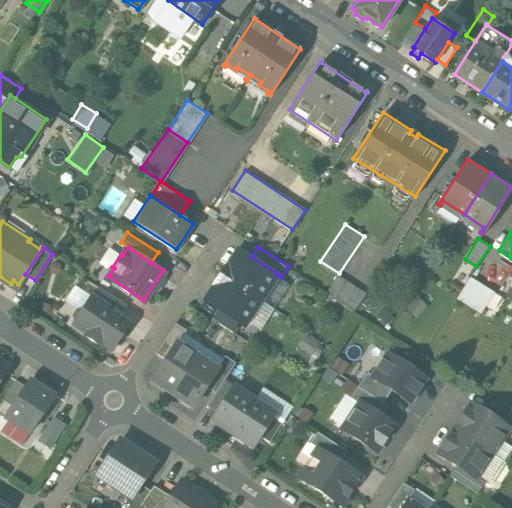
[(251,257),(238,248),(222,273),(260,298),(276,274),(277,273),(251,257)]
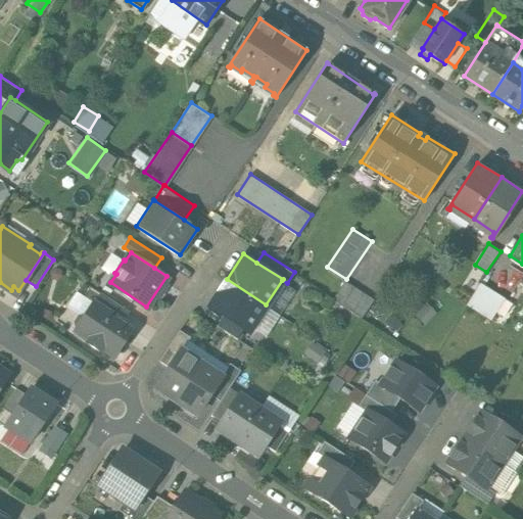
[(266,304),(227,279),(209,304),(224,314),(243,327),(248,330),(266,304)]
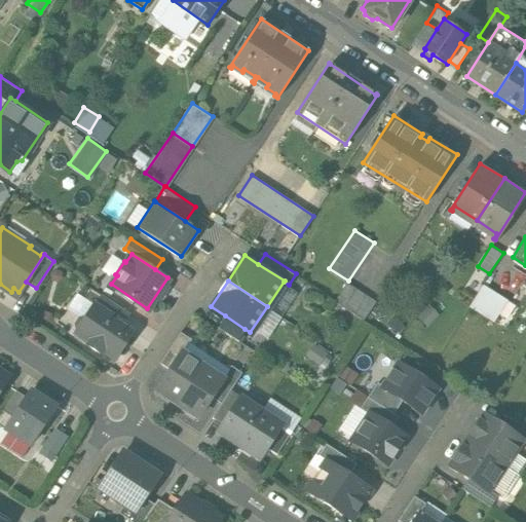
[(348,281),(336,300),(365,320),(377,300),(348,281)]
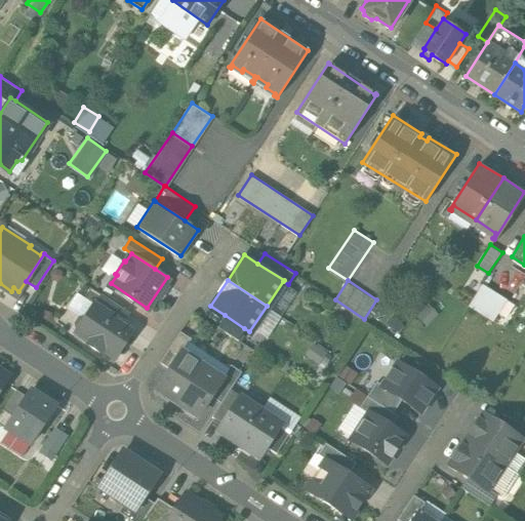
[(482,283),(469,304),(492,319),(506,297),(482,283)]
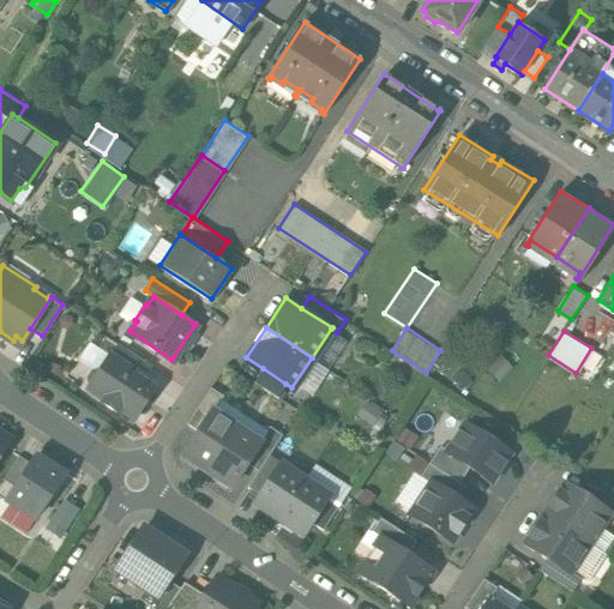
[(151,363),(118,341),(110,353),(144,375),(151,363)]
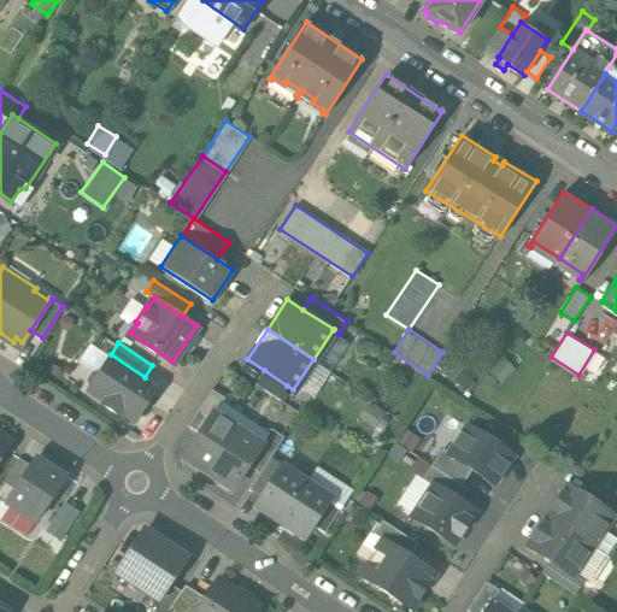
[(145,377),(111,354),(100,370),(94,371),(89,377),(90,384),(88,388),(105,399),(104,402),(118,412),(121,410),(134,418),(157,384),(145,377)]
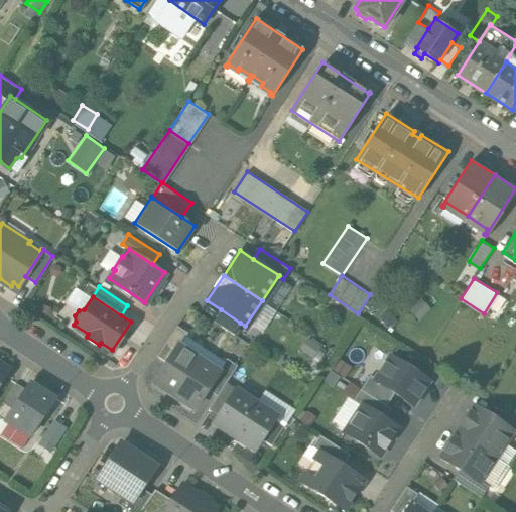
[(240,323),(221,309),(214,320),(234,333),(240,323)]
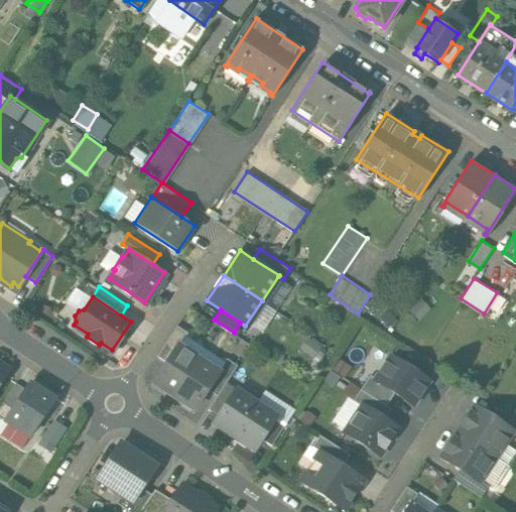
[(176,324),(157,354),(167,361),(178,344),(178,345),(187,331),(176,324)]
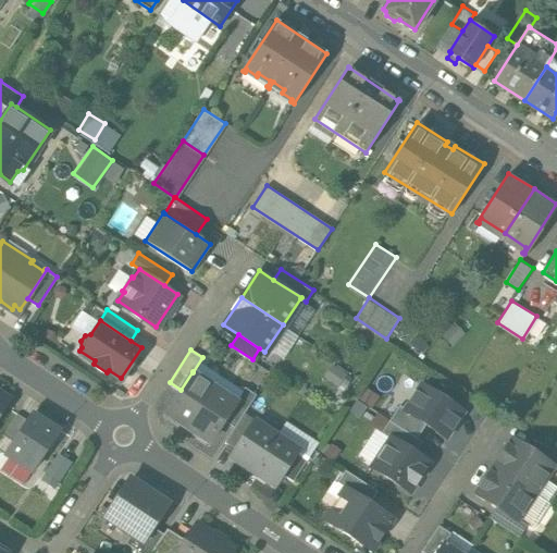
[(181,390),(165,412),(187,426),(214,385),(193,372),(193,371),(181,390)]
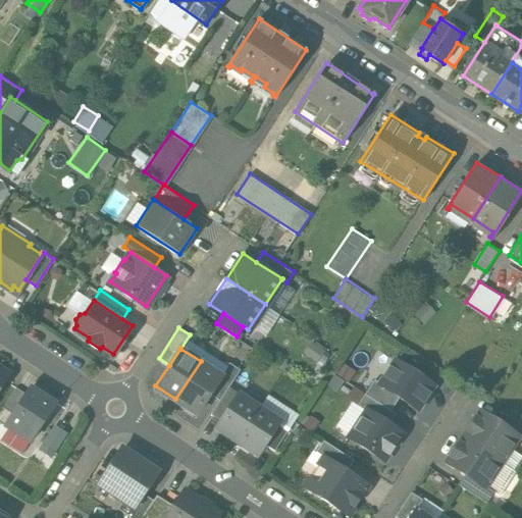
[(434,383),(395,358),(379,380),(379,381),(400,396),(418,408),(434,383)]
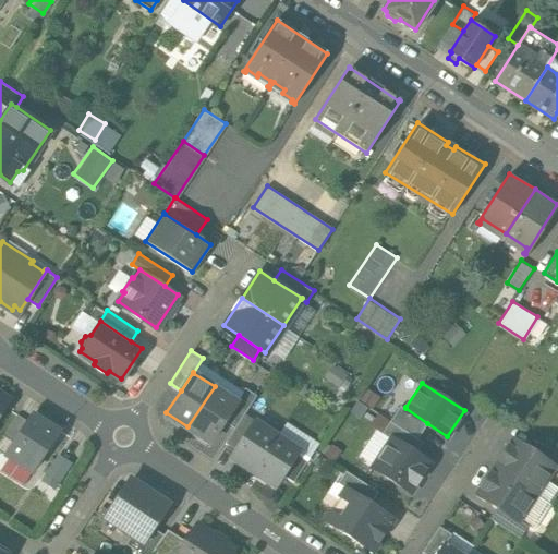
[(215,386),(187,426),(209,441),(225,419),(237,401),(235,400),(215,386)]
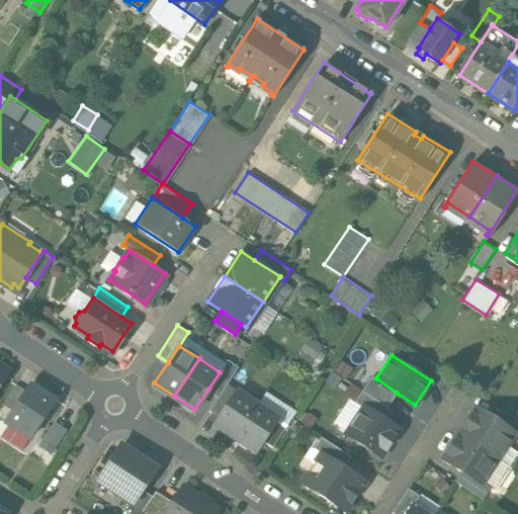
[(220,372),(208,389),(219,396),(238,365),(228,358),(219,371),(220,372)]
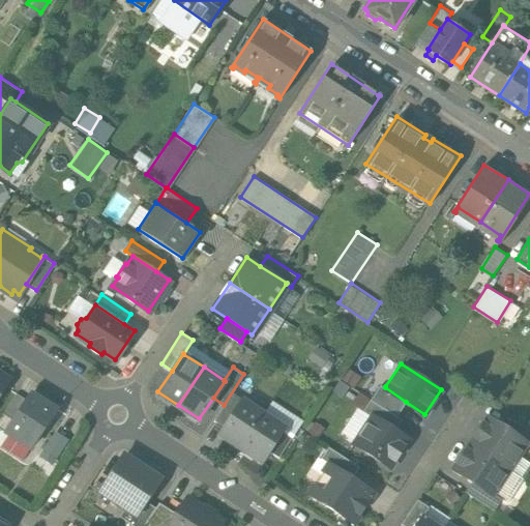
[(0,371),(0,392),(9,378),(0,371)]
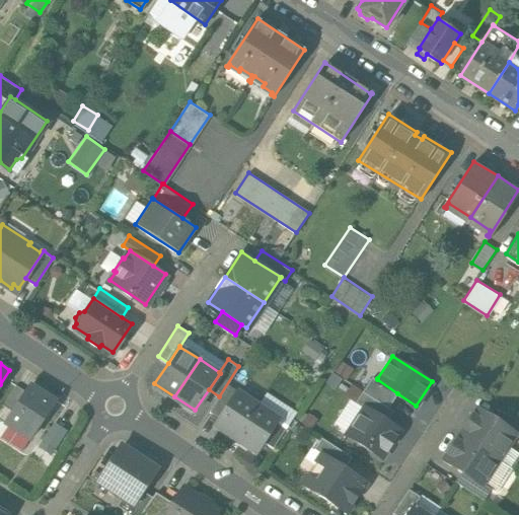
[(372,375),(363,389),(388,407),(397,393),(377,379),(377,378),(372,375)]
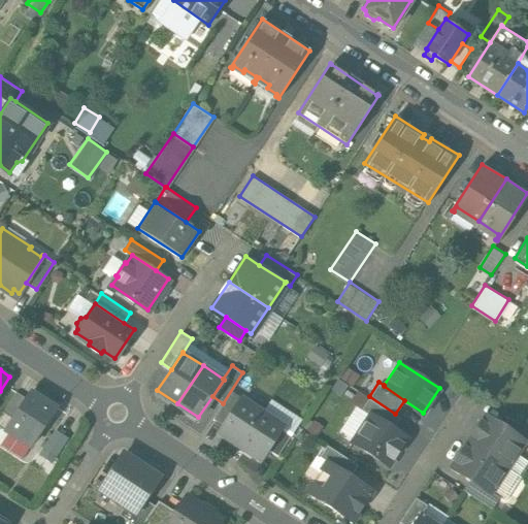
[(17,390),(2,411),(12,417),(26,396),(17,390)]
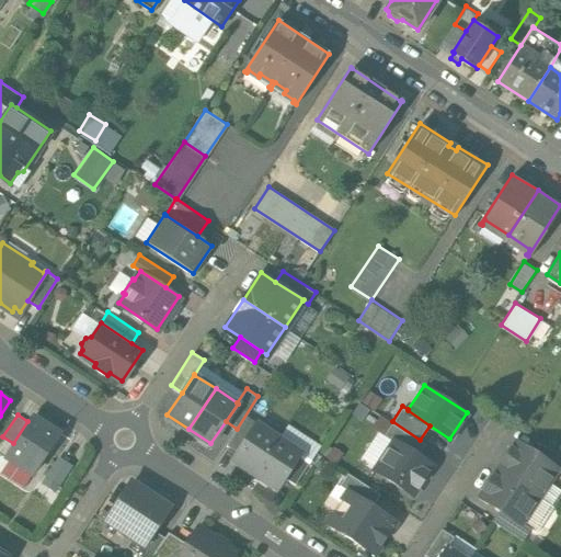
[(13,443),(6,456),(32,473),(59,432),(33,415),(13,443)]
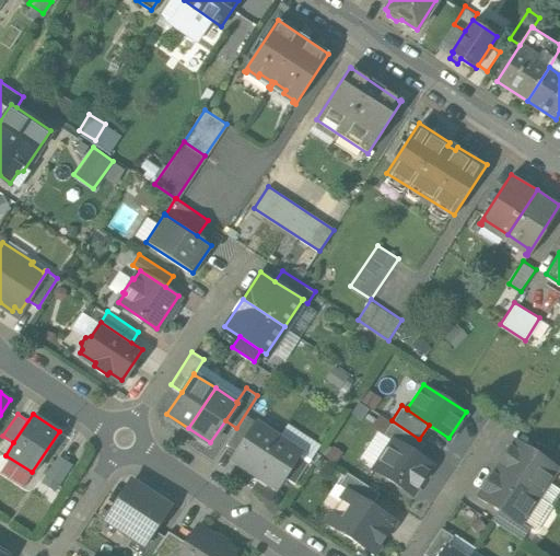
[(419,439),(392,420),(384,432),(393,439),(393,438),(417,453),(424,442),(419,439)]
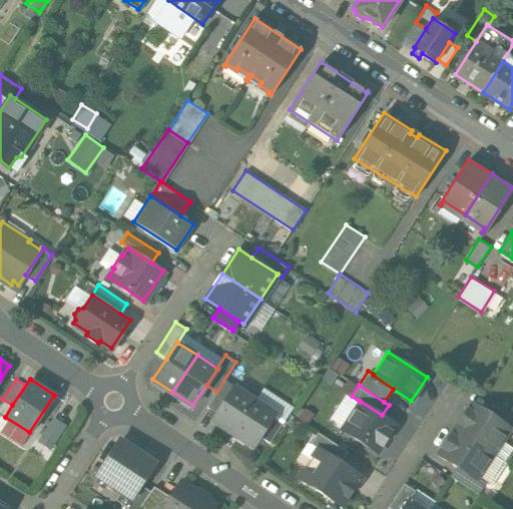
[(234,386),(212,418),(232,432),(254,399),(234,386)]
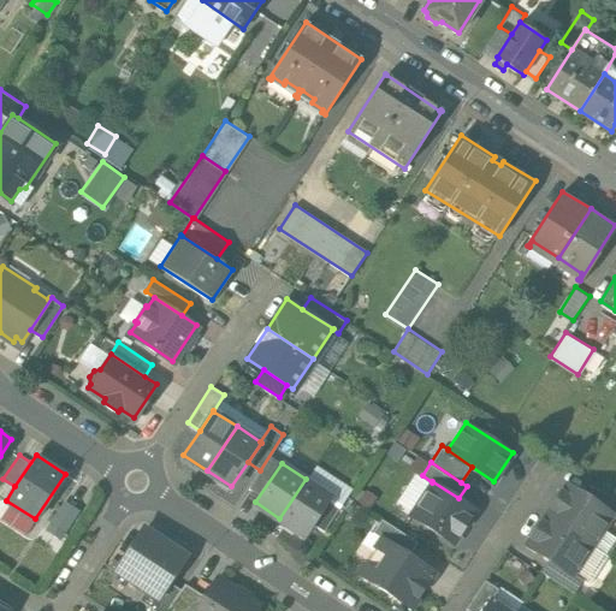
[(306,479),(279,518),(303,534),(330,494),(306,479)]
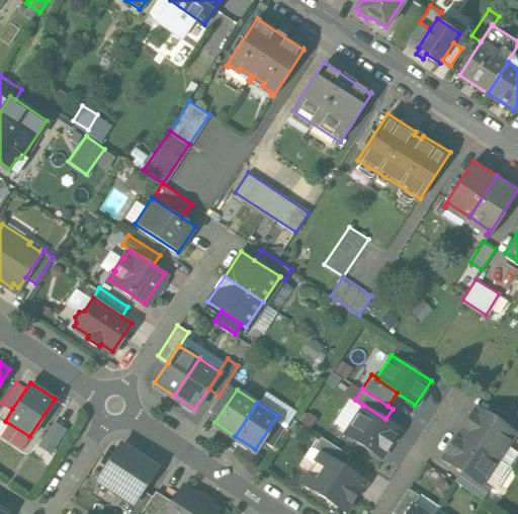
[(363,406),(346,431),(381,455),(400,428),(385,419),(363,405),(363,406)]
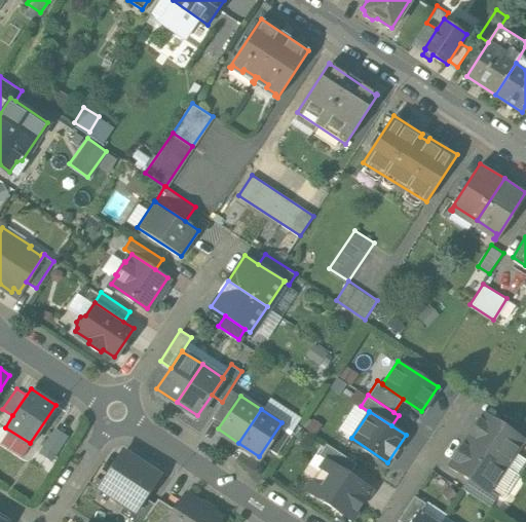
[(502,424),(483,412),(466,438),(505,463),(522,440),(523,438),(502,424)]
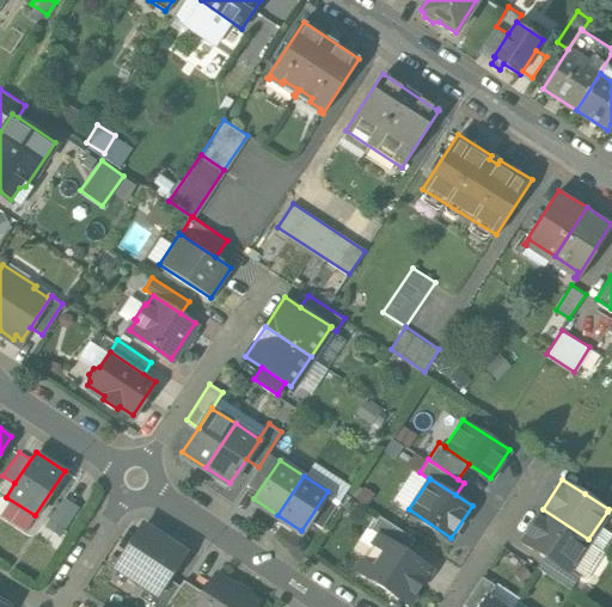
[(611,495),(592,482),(585,494),(609,509),(607,512),(611,514),(611,495)]
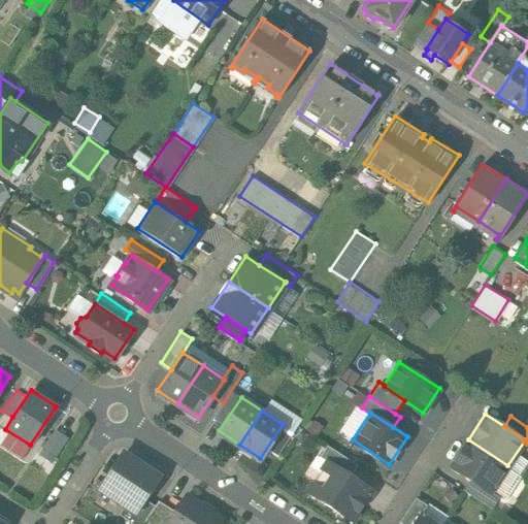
[(507,465),(468,439),(451,465),(470,478),(491,492),(491,490),(507,465)]
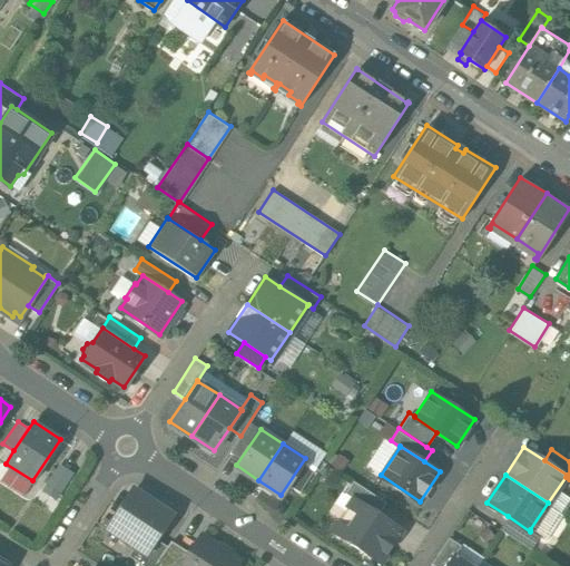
[(386,500),(353,478),(345,491),(353,497),(377,513),(386,500)]
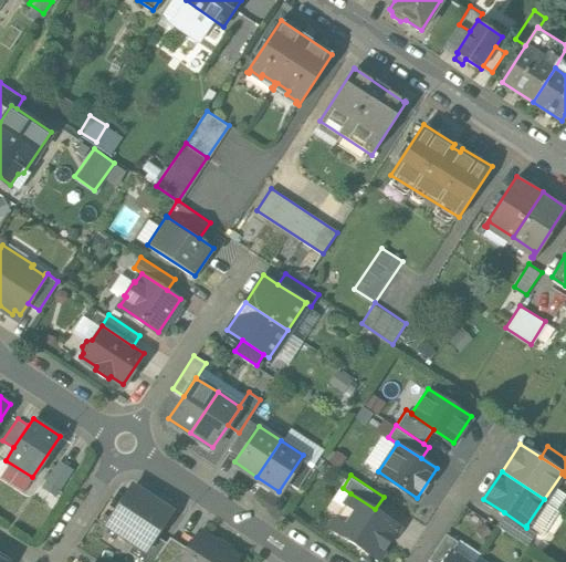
[(170,510),(132,485),(106,523),(138,544),(145,549),(155,533),(170,510)]
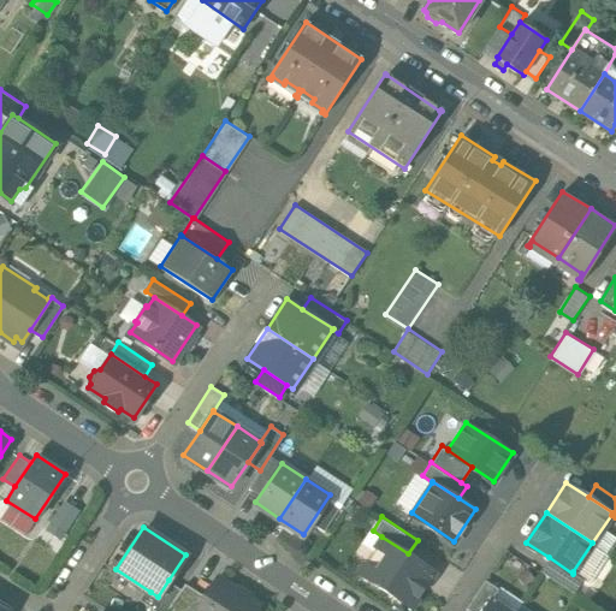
[(381,537),(359,570),(412,605),(434,570),(408,553),(381,537)]
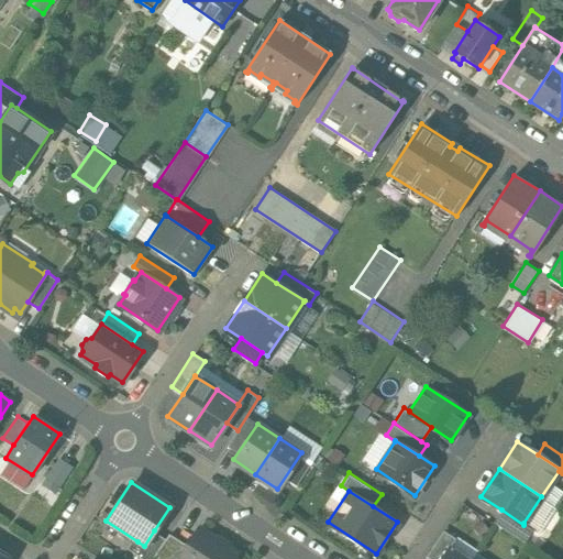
[(523,525),(501,510),(494,521),(525,540),(532,528),(523,523),(523,525)]
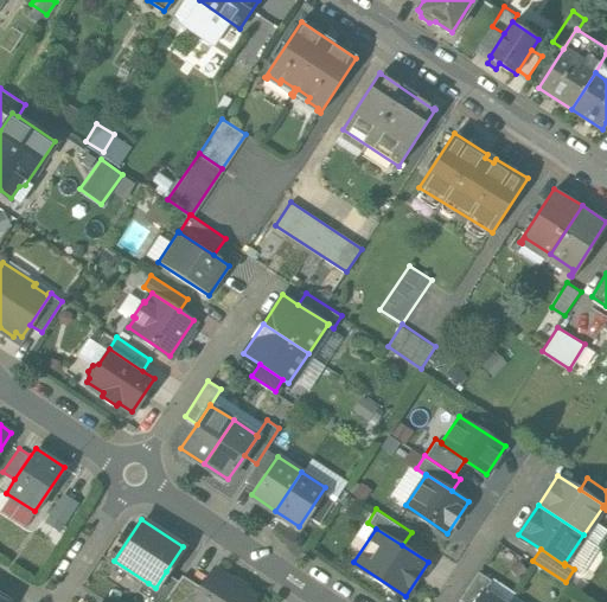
[(250,601),(256,594),(213,567),(190,601),(250,601)]
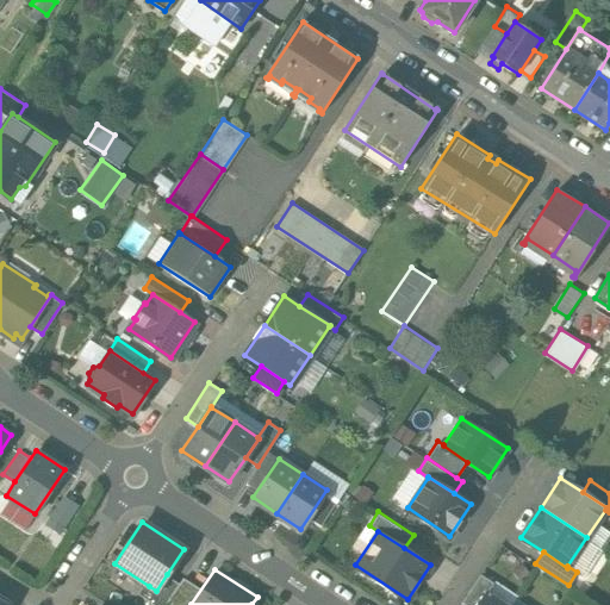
[(481,572),(462,600),(470,604),(475,604),(485,592),(486,592),(493,580),(481,572)]
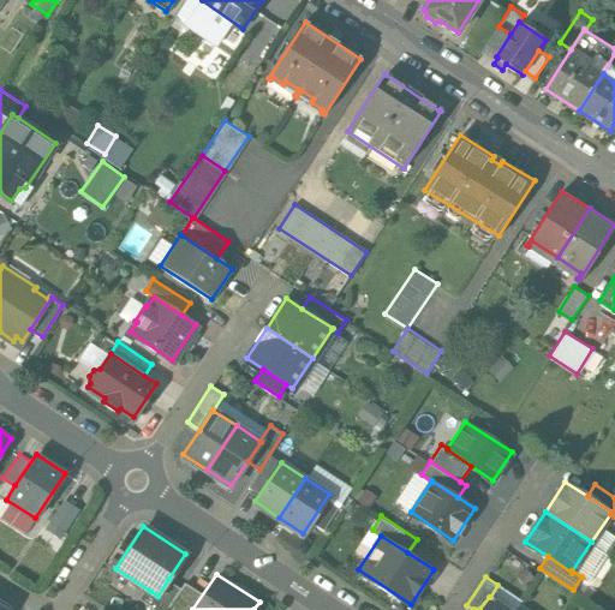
[(168,579),(157,596),(150,591),(144,600),(157,609),(165,609),(180,587),(168,579)]
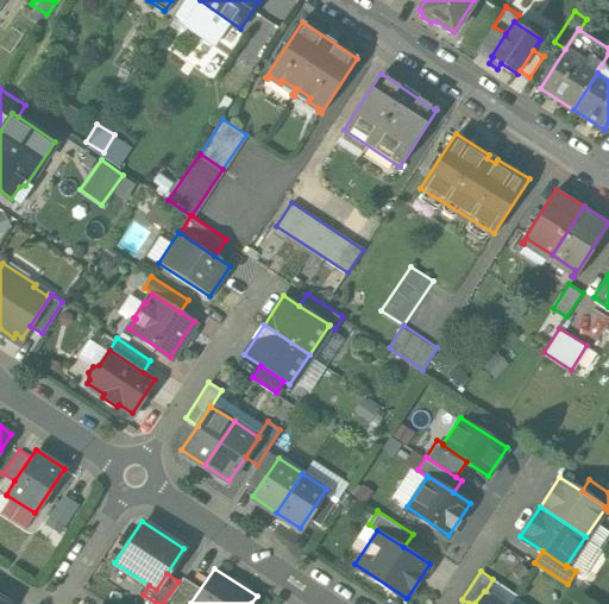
[(475,603),(503,603),(485,591),(484,591),(475,603)]
